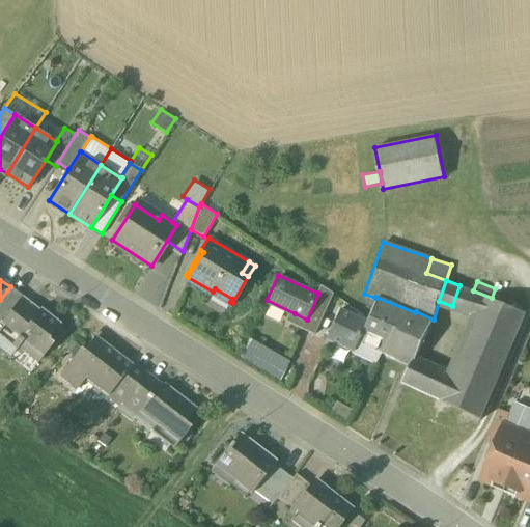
[(303,328),(314,332),(333,292),(321,284),(316,293),(318,294),(307,320),(303,328)]
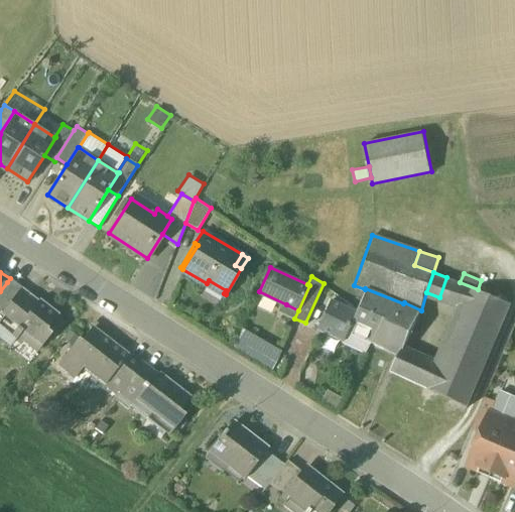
[(466,306),(456,332),(493,349),(512,302),(510,301),(509,301),(478,289),(460,282),(446,277),(439,297),(466,306)]
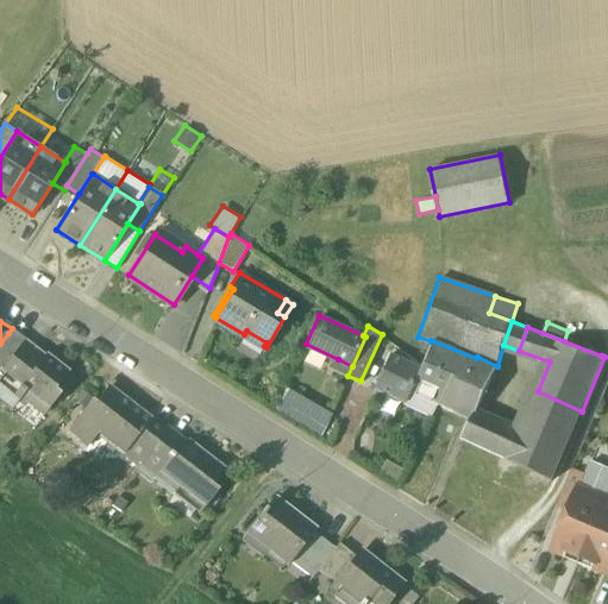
[(244,334),(264,346),(267,343),(246,331),(244,334)]
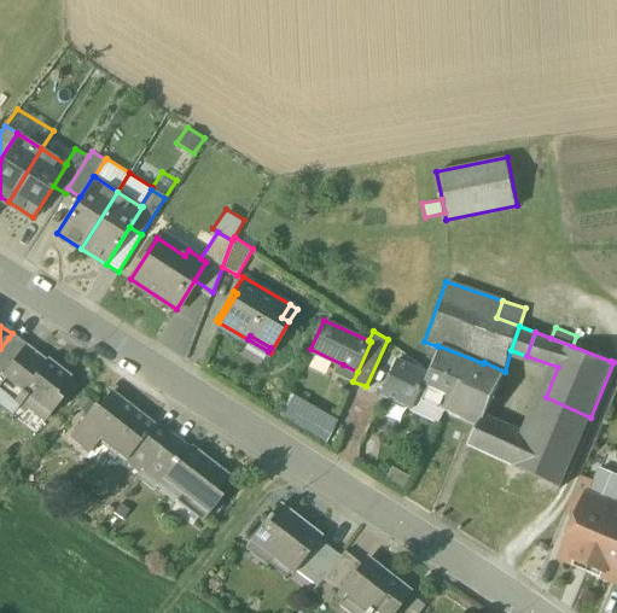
[(0,372),(21,346),(9,338),(0,349),(0,372)]
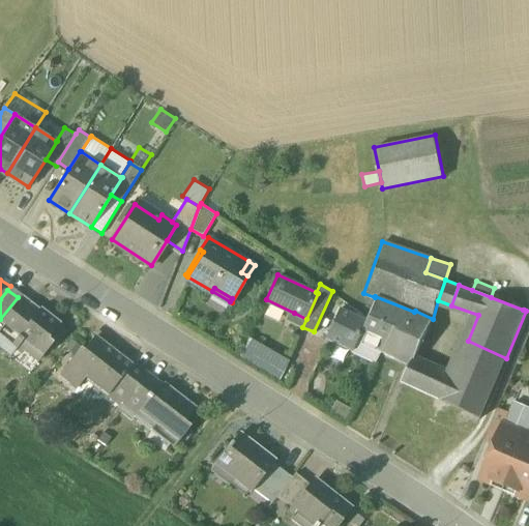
[(375,297),(366,315),(391,326),(381,351),(410,364),(411,364),(416,355),(433,319),(415,311),(414,312),(375,296),(375,297)]
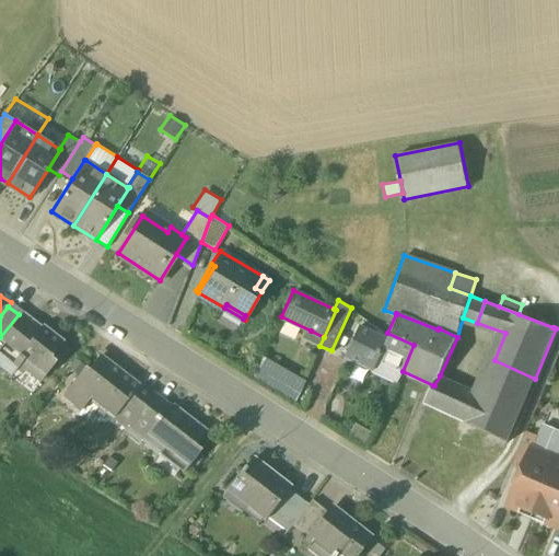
[(23,360),(44,377),(57,360),(51,357),(63,340),(33,317),(28,323),(19,314),(0,337),(0,366),(10,373),(18,362),(20,365),(23,360)]
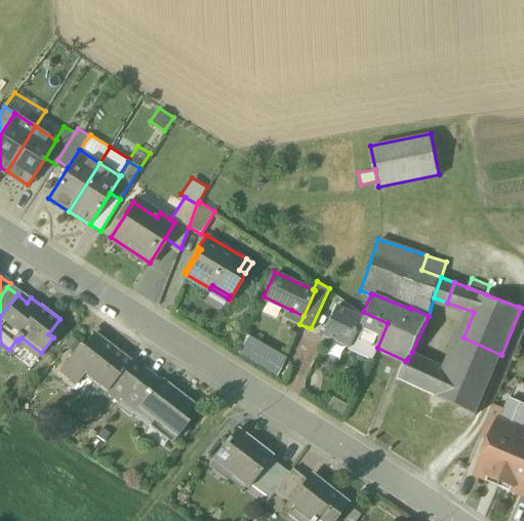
[(353,336),(377,348),(388,323),(363,312),(361,316),(336,305),(322,334),(348,347),(353,336)]
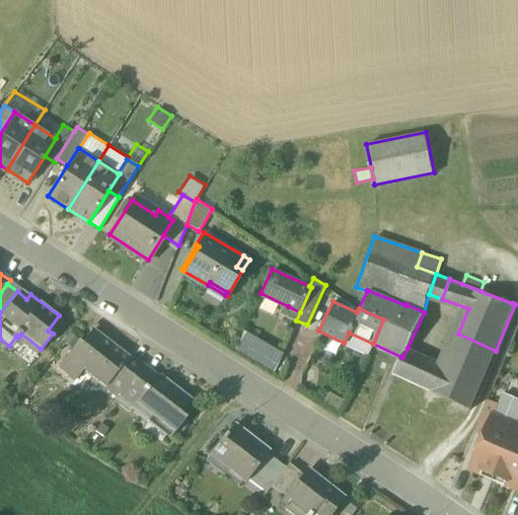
[(296,320),(300,312),(288,306),(285,314),(296,320)]
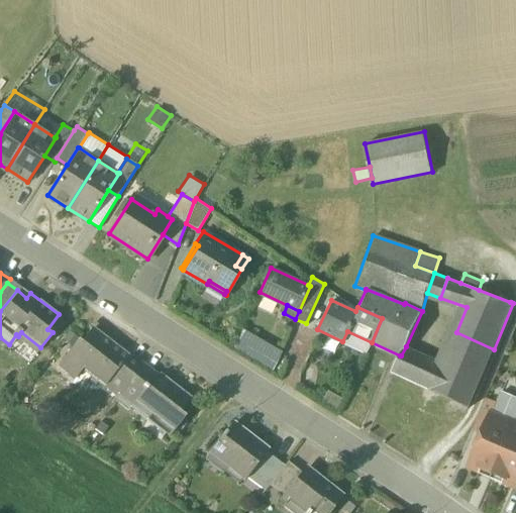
[(83,366),(108,385),(127,360),(106,343),(109,339),(93,326),(83,338),(80,336),(59,364),(75,377),(83,366)]
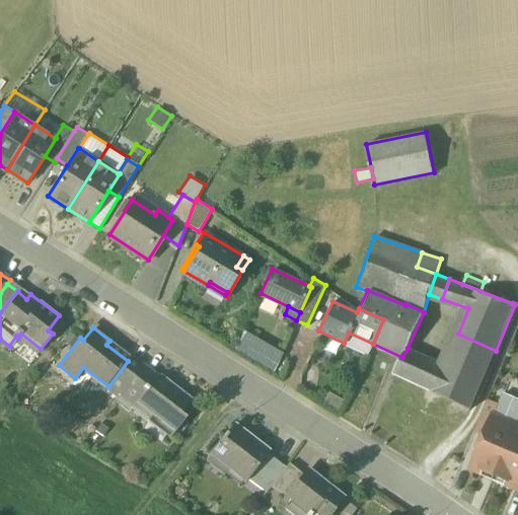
[(244,328),(236,348),(252,355),(251,357),(275,370),(283,353),(244,328)]
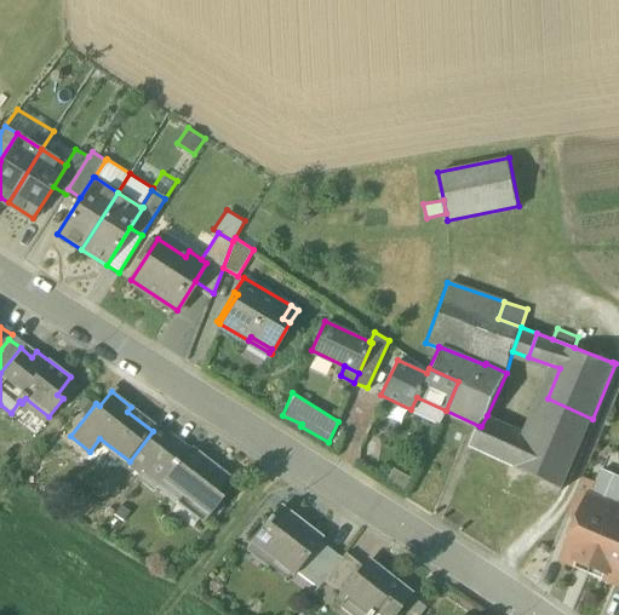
[(417,397),(411,409),(440,423),(446,411),(417,397)]
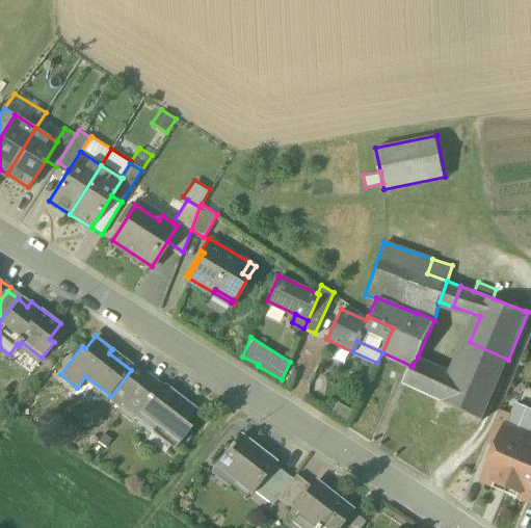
[(470,342),(465,354),(502,372),(508,360),(470,342)]
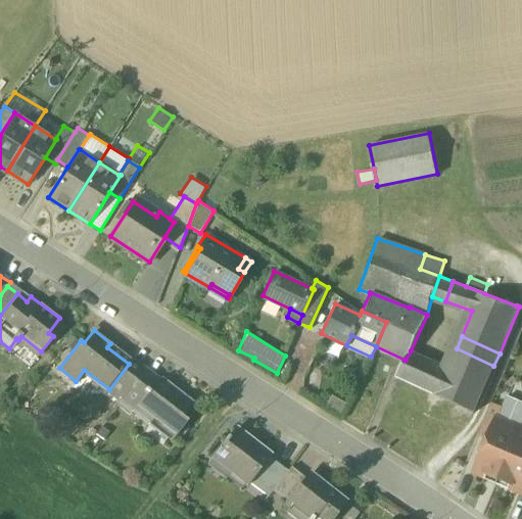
[(474,412),(493,366),(457,348),(448,367),(436,394),(474,412)]
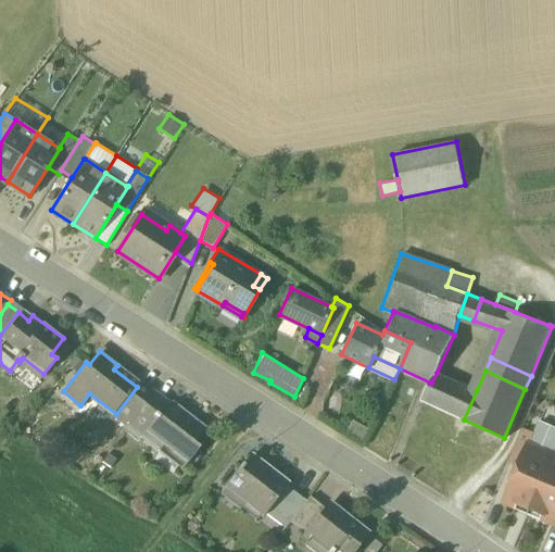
[(437,373),(431,383),(430,383),(421,400),(464,419),(477,390),(437,373)]
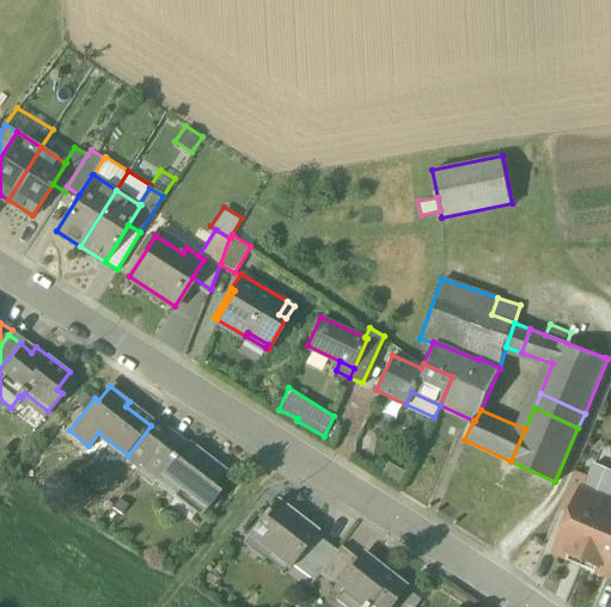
[(140,466),(145,460),(167,431),(164,429),(160,434),(151,425),(128,455),(140,466)]
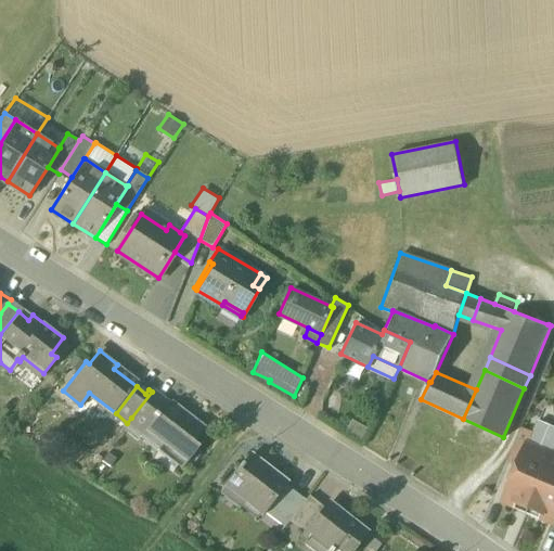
[(164,400),(152,392),(131,418),(145,430),(156,417),(154,414),(164,400)]
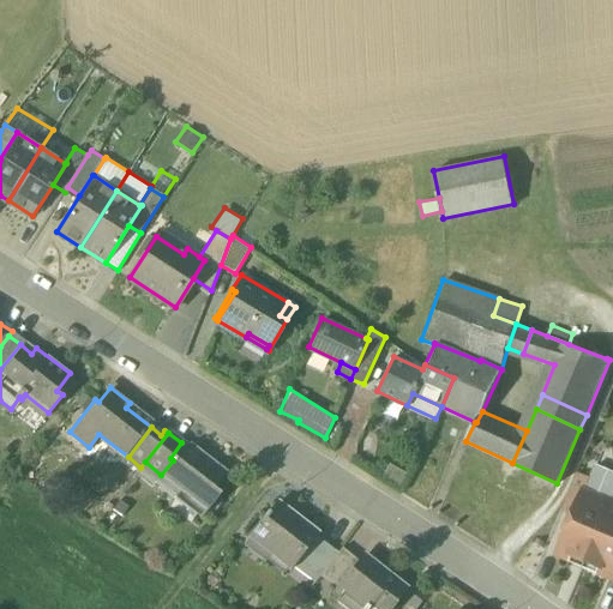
[(193,500),(206,510),(221,492),(215,487),(227,471),(203,452),(199,457),(181,442),(170,458),(173,460),(161,475),(156,480),(176,496),(184,488),(196,496),(193,500)]
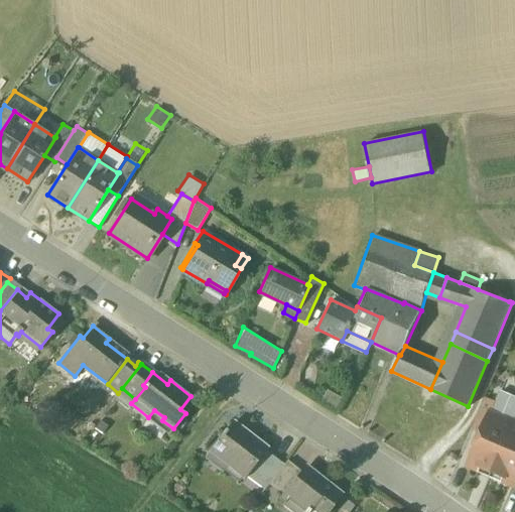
[(342,396),(328,388),(322,399),(336,407),(342,396)]
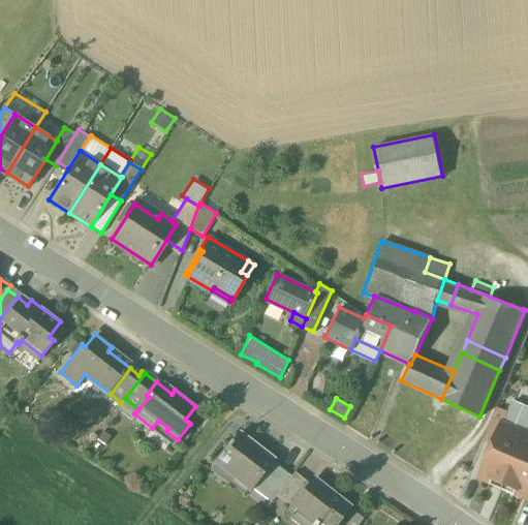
[(508,412),(504,423),(527,432),(527,405),(514,400),(508,412)]
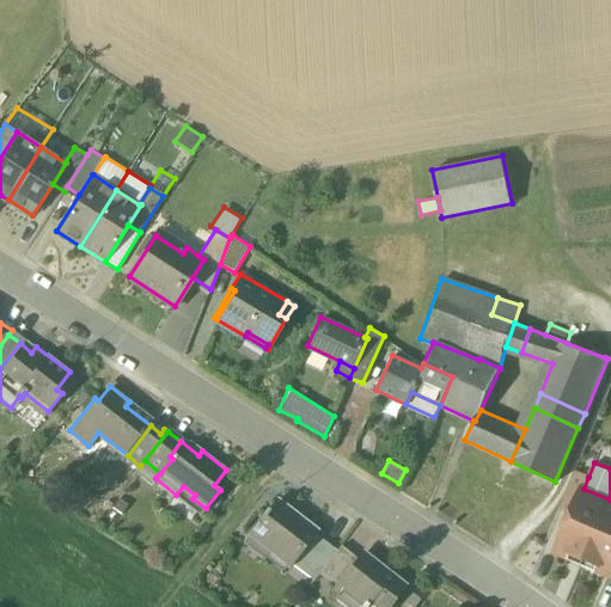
[(561,506),(574,512),(584,489),(588,477),(575,471),(561,506)]
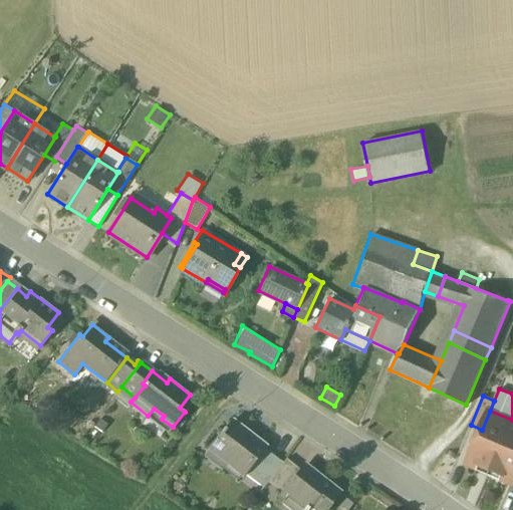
[(169,432),(173,427),(162,419),(164,416),(154,409),(148,416),(169,432)]
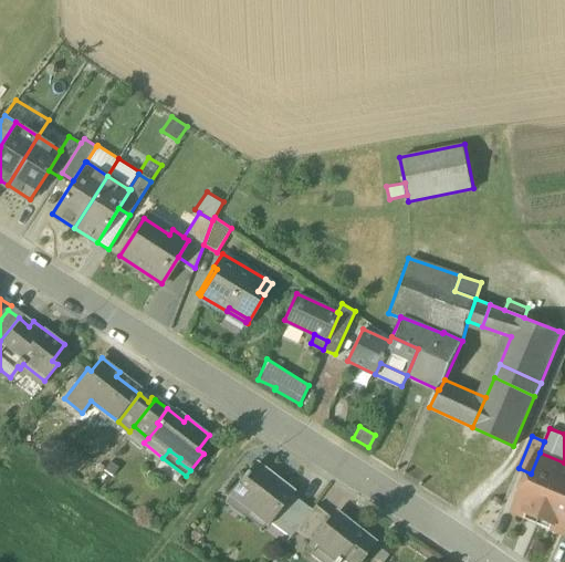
[(515,509),(540,519),(564,462),(540,453),(531,474),(515,509)]
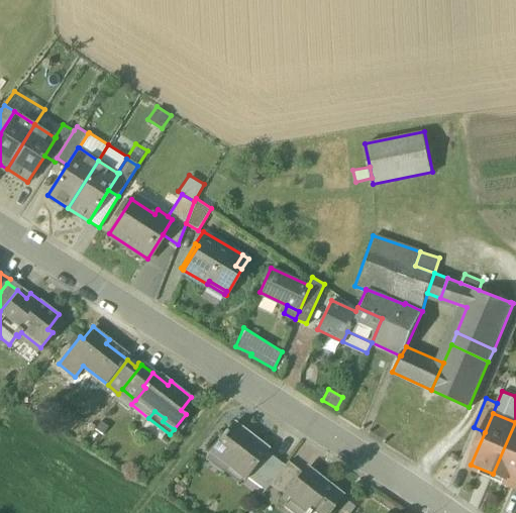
[(208,450),(244,479),(247,476),(251,470),(267,450),(255,441),(258,440),(233,421),(226,430),(225,429),(208,450)]
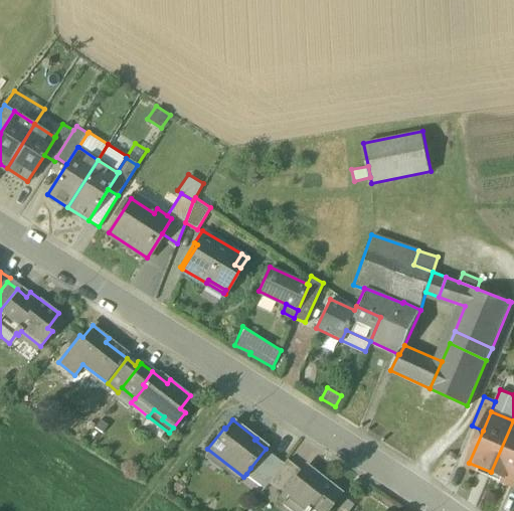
[(513,420),(491,472),(513,482),(513,420)]
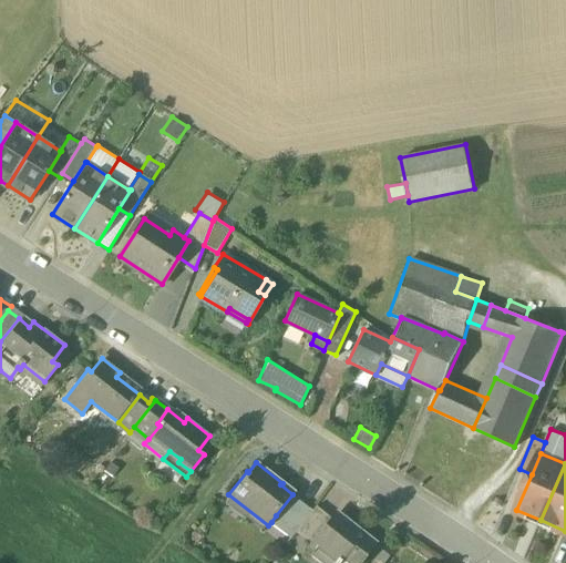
[(276,515),(296,531),(312,509),(292,494),(276,515)]
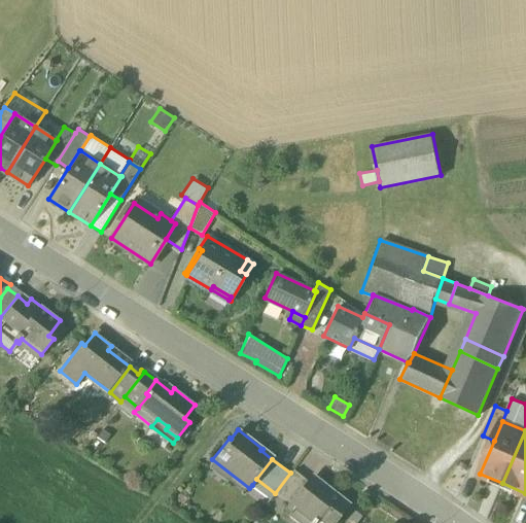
[(293,468),(290,473),(275,493),(274,493),(288,504),(308,480),(293,468)]
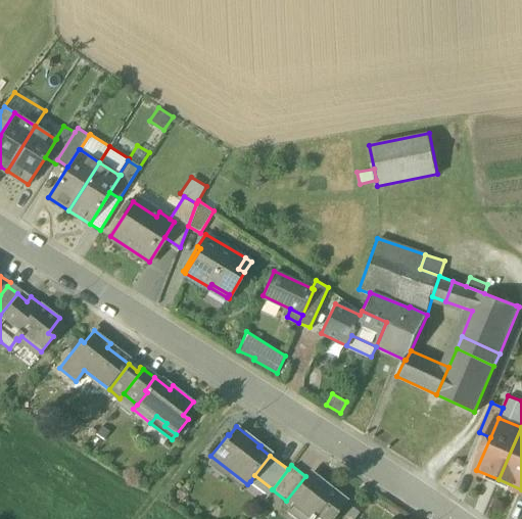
[(254,475),(250,481),(269,494),(272,489),(273,489),(254,475)]
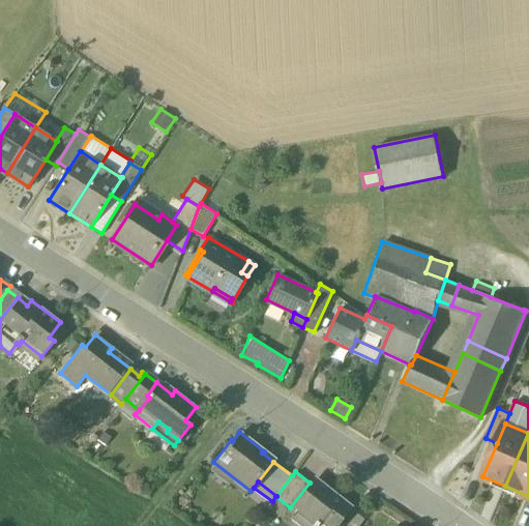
[(286,512),(304,525),(317,525),(321,522),(325,525),(336,525),(352,507),(324,486),(320,491),(310,483),(290,507),(286,512)]
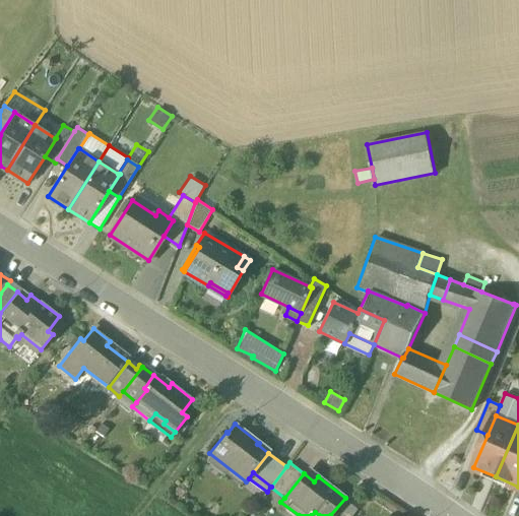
All buildings are outlined.
